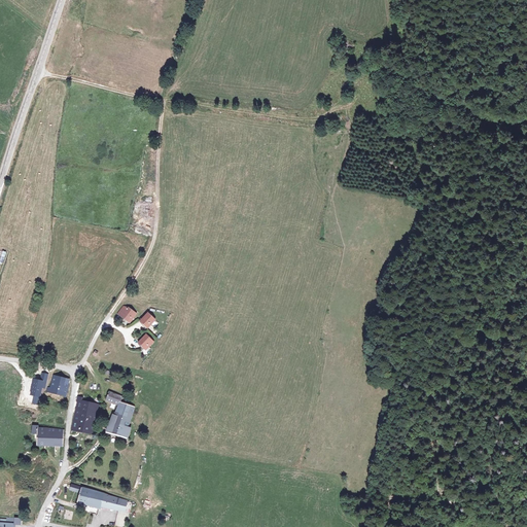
[(124,307),(118,314),(130,322),(136,314),(129,309),(124,307)]
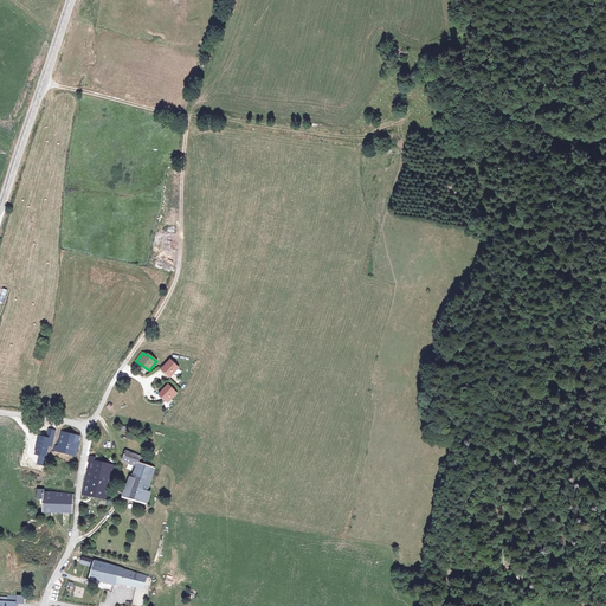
[(179,369),(171,361),(162,369),(171,378),(179,369)]
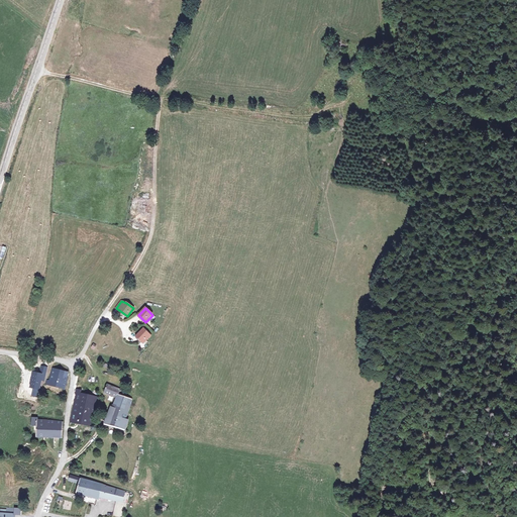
[(149,334),(143,328),(136,335),(142,341),(149,334)]
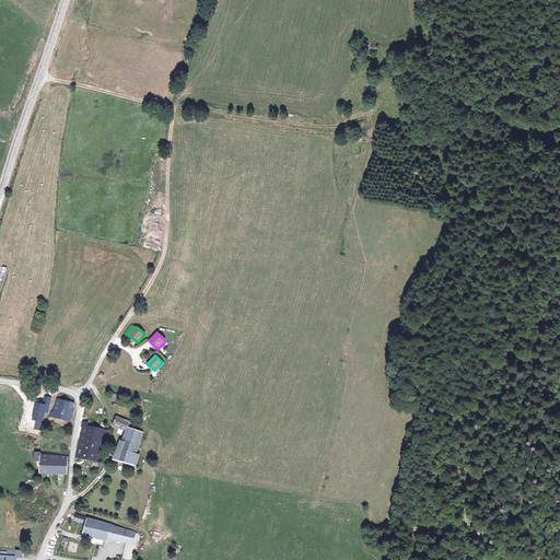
[(58,421),(73,424),(77,408),(60,405),(58,421)]
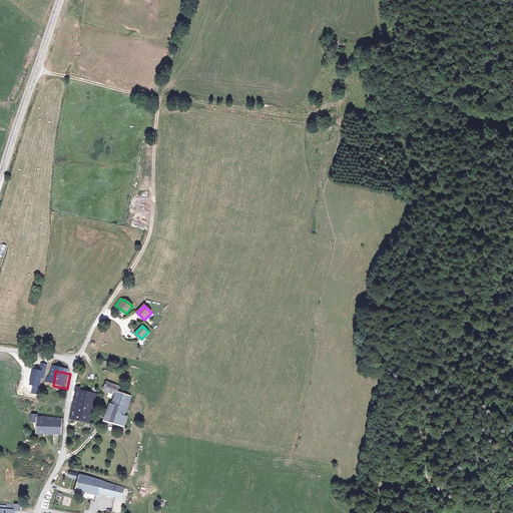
[(106,382),(104,389),(117,394),(116,399),(130,404),(132,397),(126,395),(127,392),(117,389),(118,386),(106,382)]
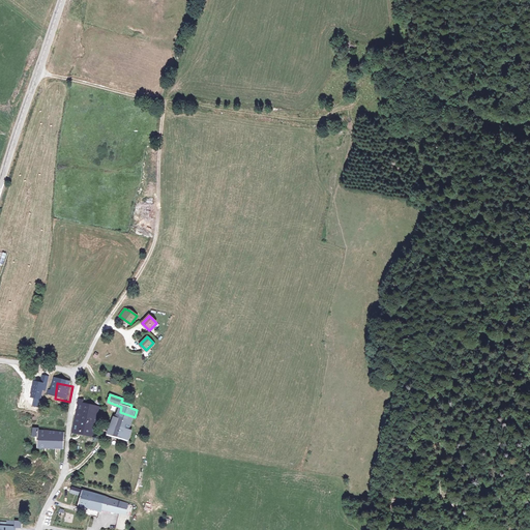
[(78,409),(72,431),(93,435),(99,406),(83,402),(83,401),(80,400),(79,404),(81,406),(78,409)]
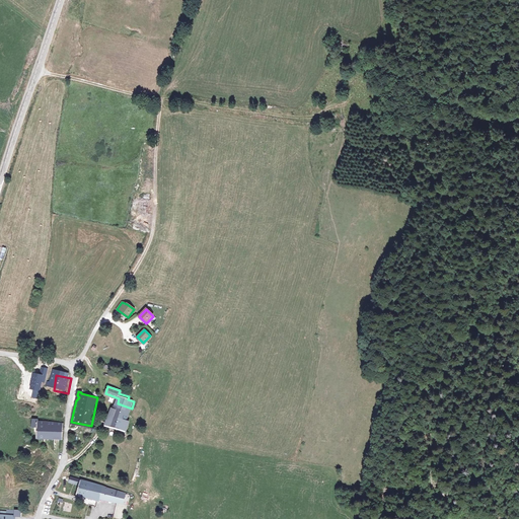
[(108,416),(105,426),(127,432),(130,421),(128,420),(132,409),(118,403),(117,405),(114,404),(110,417),(108,416)]
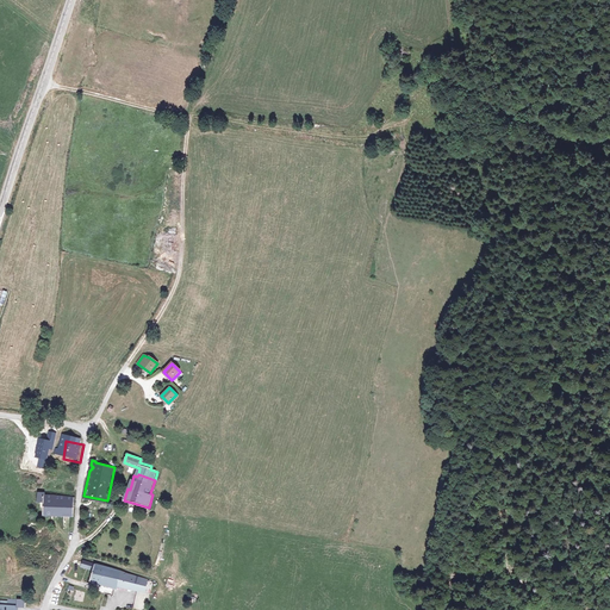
[(43,516),(74,517),(74,499),(44,498),(44,495),(39,495),(38,503),(43,504),(43,516)]
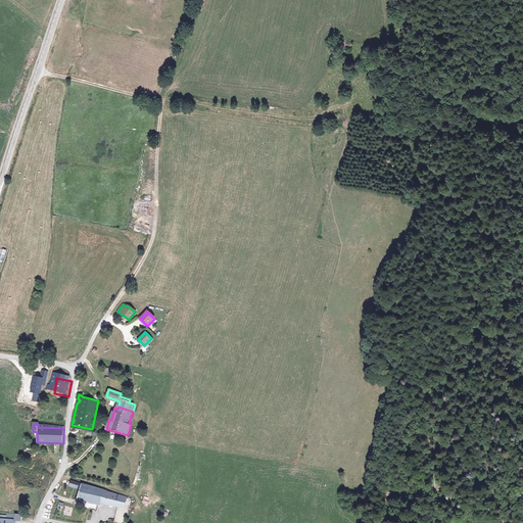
[(76,497),(100,504),(100,502),(104,490),(77,482),(76,487),(79,488),(76,497)]
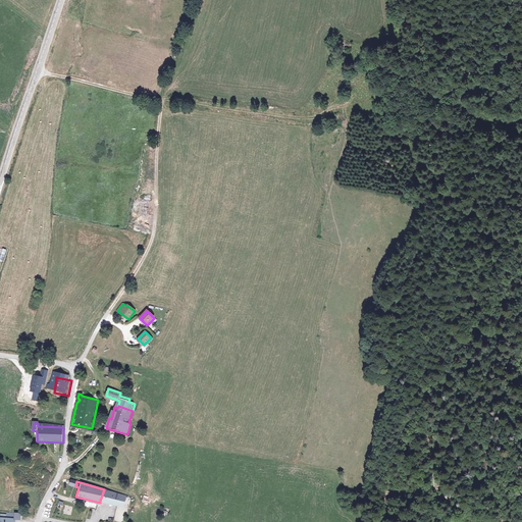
[(104,489),(100,501),(115,504),(114,507),(116,508),(111,521),(120,521),(124,510),(118,508),(119,505),(122,506),(124,494),(104,489)]
